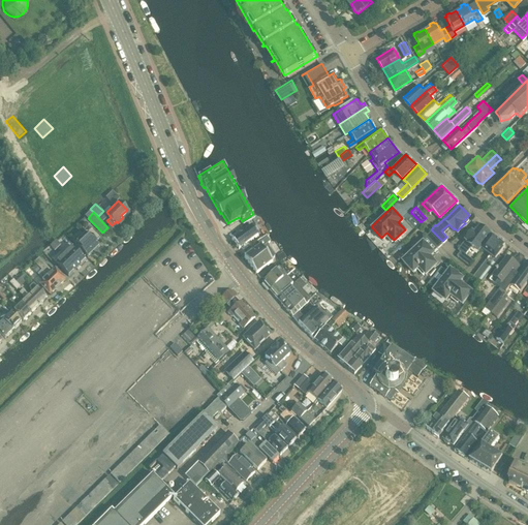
[(85,230),(73,242),(87,255),(98,243),(94,239),(98,235),(90,225),(87,222),(82,227),(85,230)]
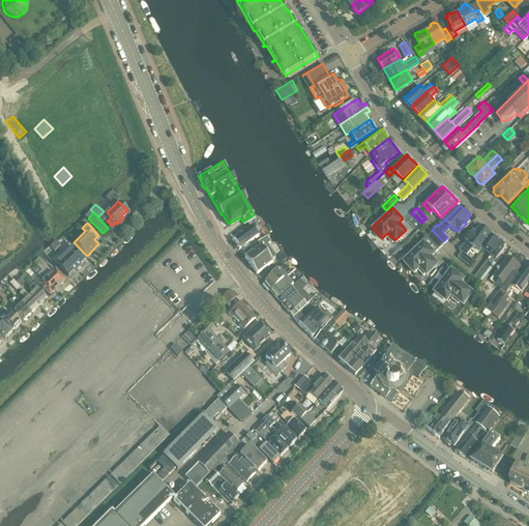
[(251,223),(231,237),(238,246),(240,244),(244,251),(251,246),(246,240),(257,233),(257,234),(261,232),(256,225),(254,227),(251,223)]
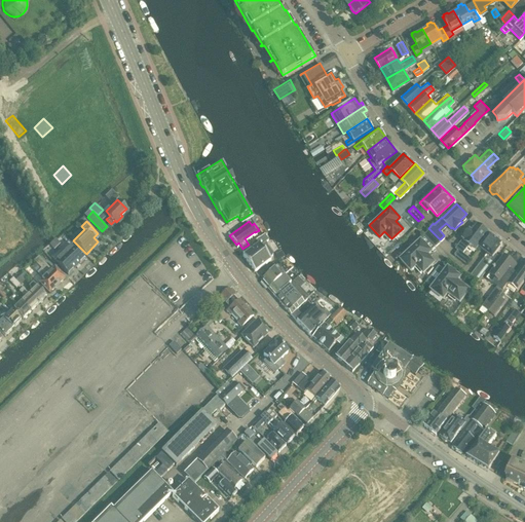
[(487,231),(477,223),(472,230),(469,228),(462,237),(455,247),(457,248),(453,253),(465,262),(470,256),(461,251),(467,243),(475,248),(487,231)]
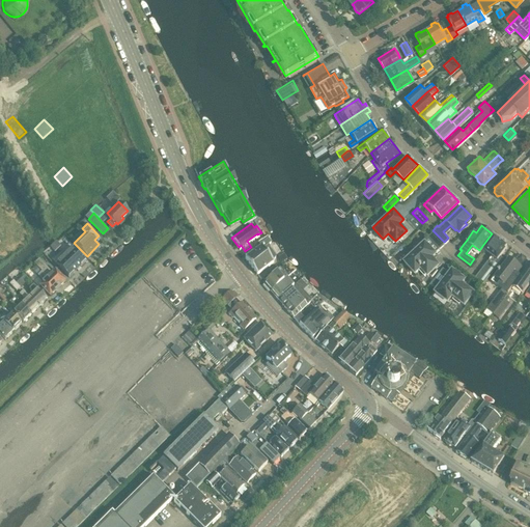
[(439,247),(444,242),(433,230),(427,234),(439,247)]
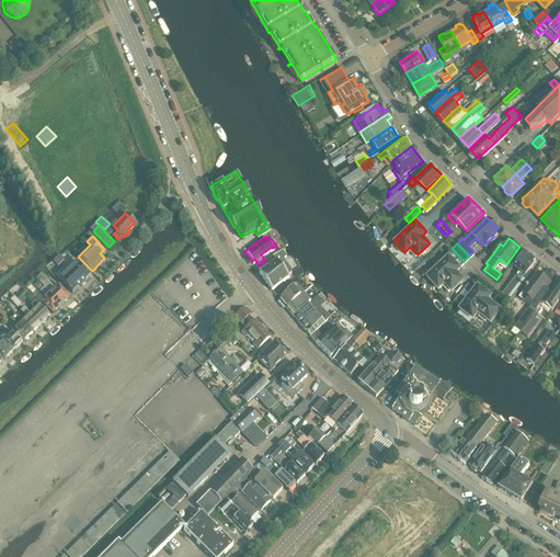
[(281,264),(276,259),(285,253),(281,247),(272,253),(275,257),(258,270),(271,287),(287,274),(286,273),(290,269),(285,261),(281,264)]
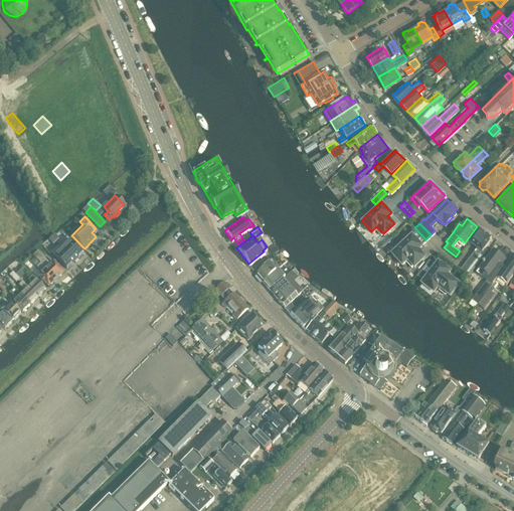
[(478,227),(469,240),(484,252),(487,248),(484,246),(491,237),(478,227)]
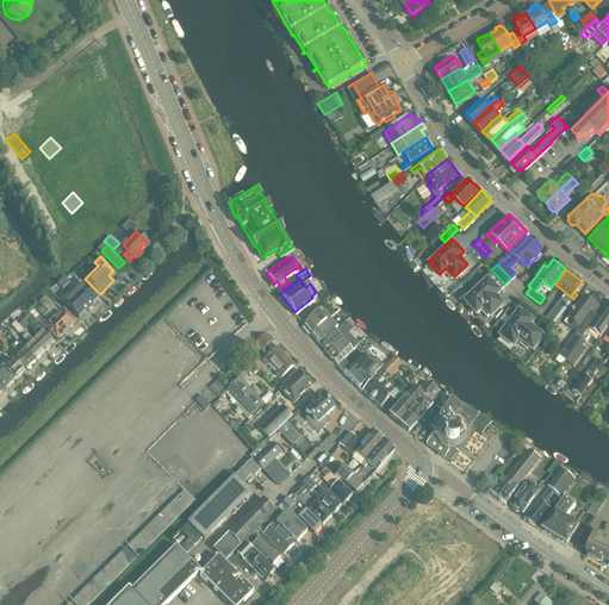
[(78,276),(68,286),(87,306),(97,297),(78,276)]
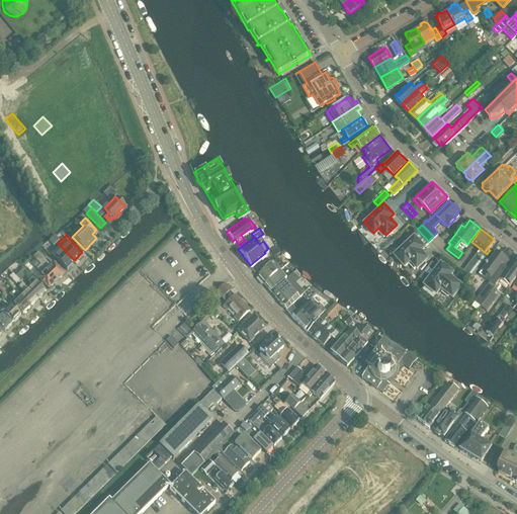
[(424,260),(427,257),(420,249),(424,246),(414,235),(394,254),(404,265),(409,260),(416,267),(418,265),(420,268),(426,261),(424,260)]
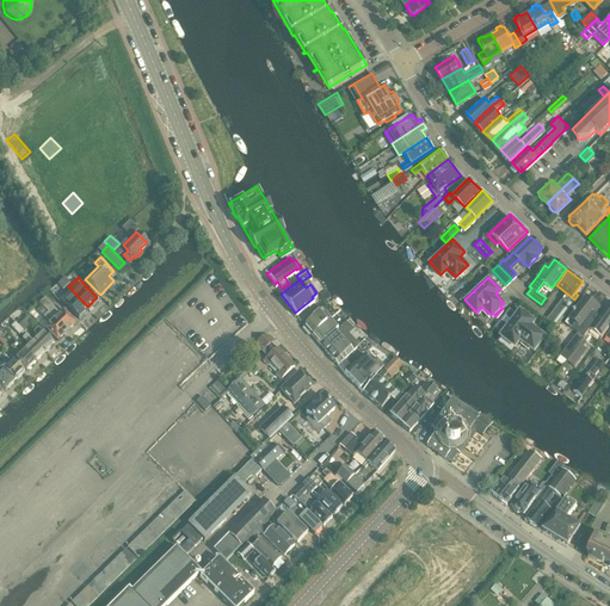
[(68,286),(59,296),(78,316),(87,307),(68,286)]
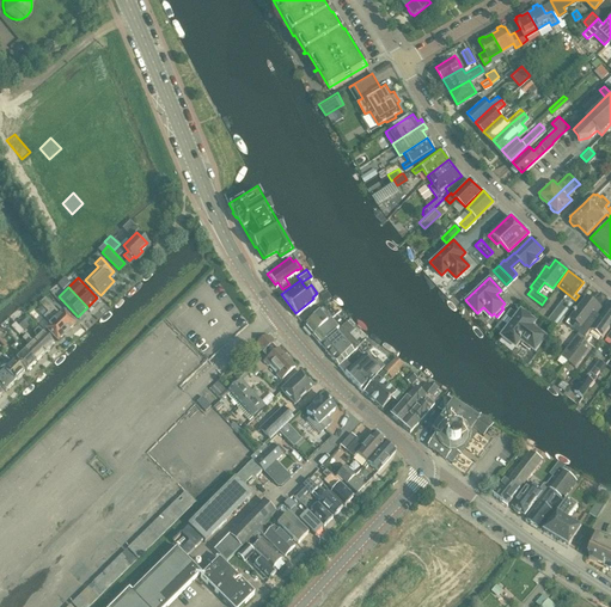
[(599,304),(605,294),(600,290),(593,300),(585,294),(566,322),(576,330),(560,354),(567,359),(584,337),(594,324),(605,308),(599,304)]
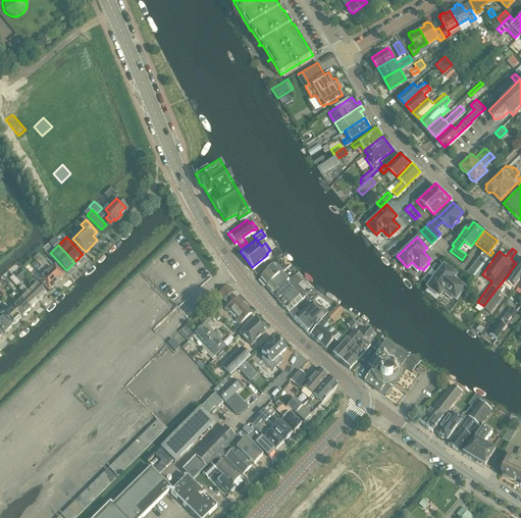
[(50,266),(38,253),(37,252),(33,257),(40,264),(55,280),(63,272),(53,262),(50,266)]
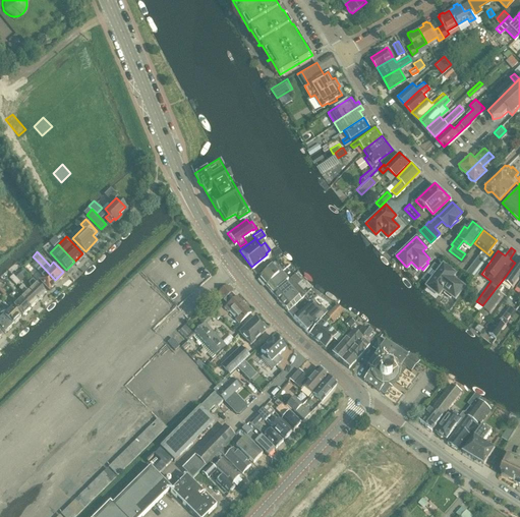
[(519,274),(519,255),(515,263),(506,276),(497,287),(494,291),(496,292),(499,289),(503,284),(508,288),(511,284),(513,285),(519,274)]
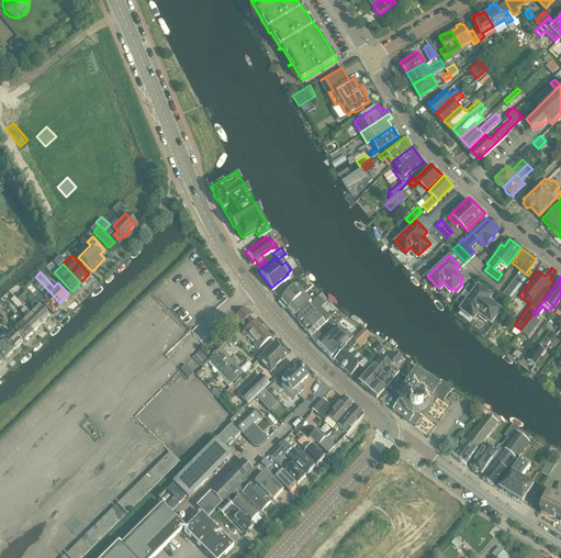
[(296,294),(302,291),(307,287),(300,277),(278,296),(284,304),(296,294)]
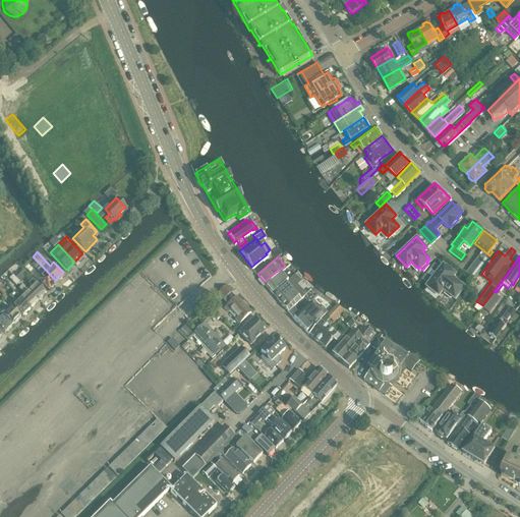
[(473,260),(465,271),(473,277),(480,266),(473,260)]
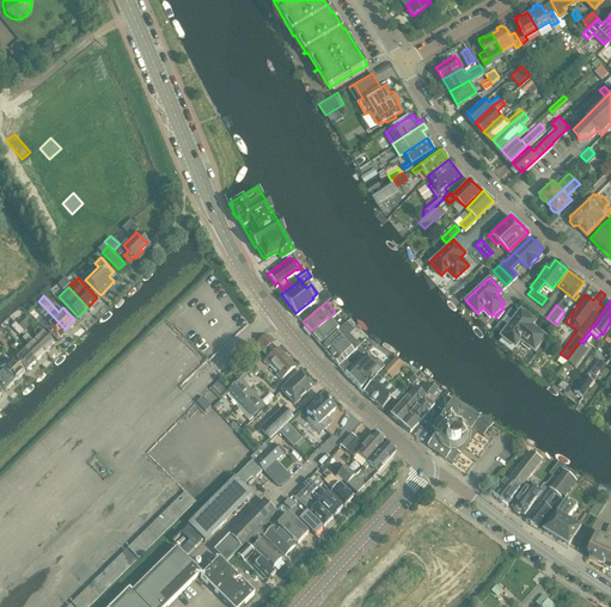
[(520,308),(518,312),(509,306),(495,324),(503,330),(501,335),(514,345),(520,338),(535,349),(545,335),(531,324),(535,319),(520,308)]
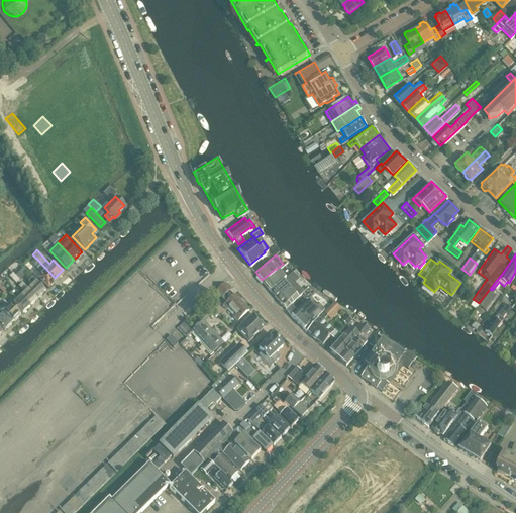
[(47,285),(54,279),(55,278),(39,262),(35,266),(41,271),(37,275),(47,285)]
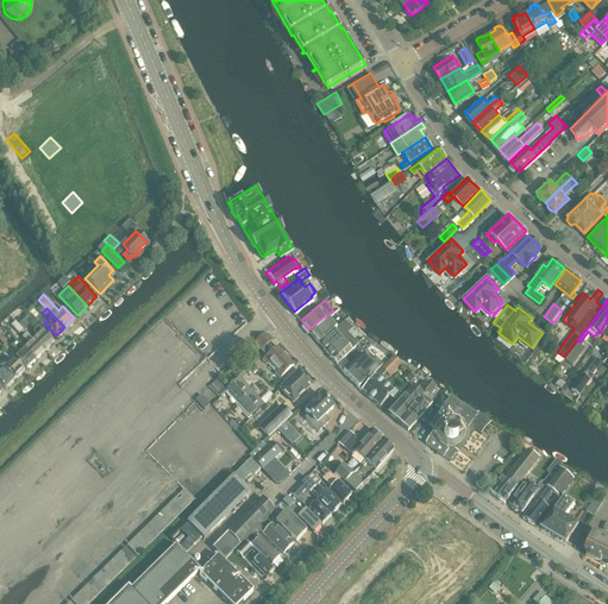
[(331,319),(327,315),(321,319),(308,329),(317,339),(334,323),(343,318),(338,313),(331,319)]
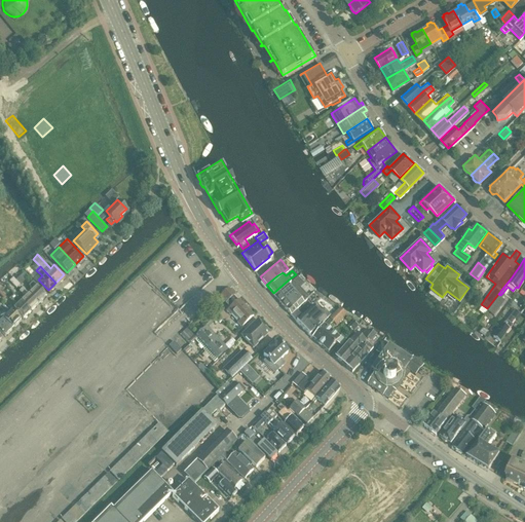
[(11,274),(8,277),(15,285),(19,282),(14,277),(11,274)]
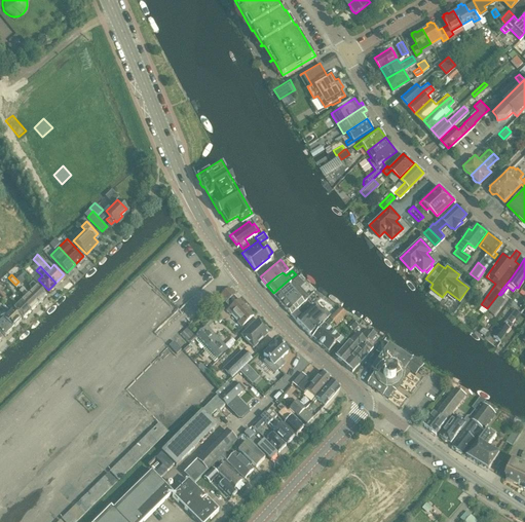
[(296,274),(289,280),(273,293),(282,303),(289,312),(295,306),(306,295),(300,287),(299,286),(303,283),(296,274)]
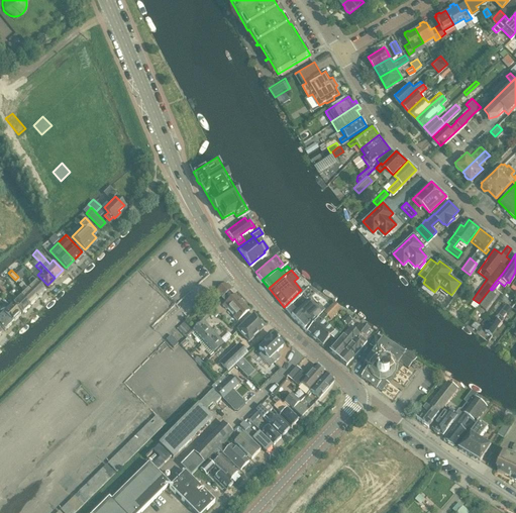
[(36,296),(42,290),(44,288),(31,274),(27,279),(31,283),(27,286),(36,296)]
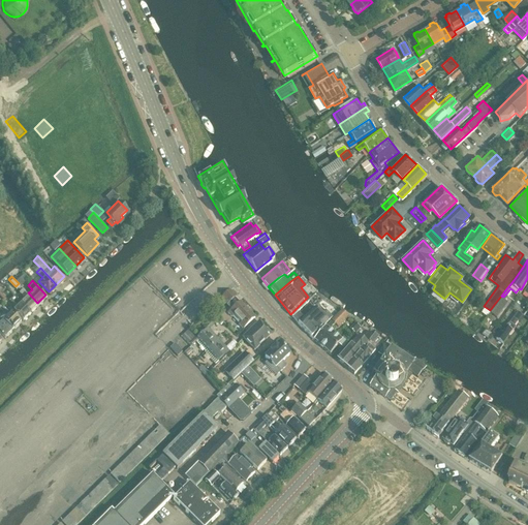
[(30,310),(35,305),(37,303),(28,292),(22,286),(19,290),(25,297),(21,301),(30,310)]
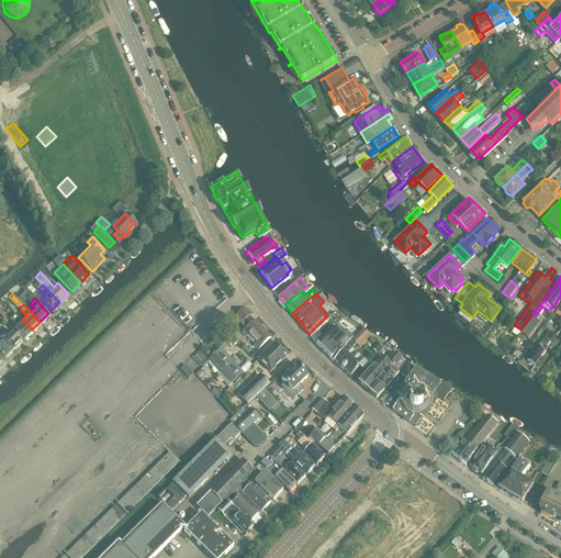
[(239,321),(249,312),(243,304),(233,314),(239,321)]
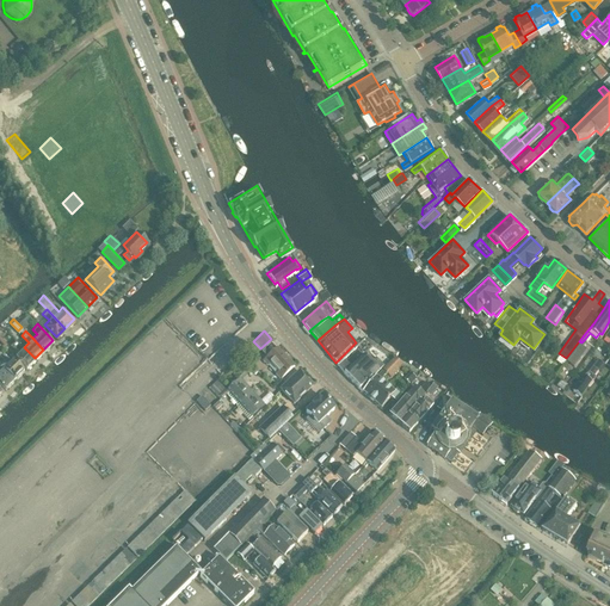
[(14,356),(25,368),(35,358),(24,347),(16,339),(11,342),(19,351),(14,356)]
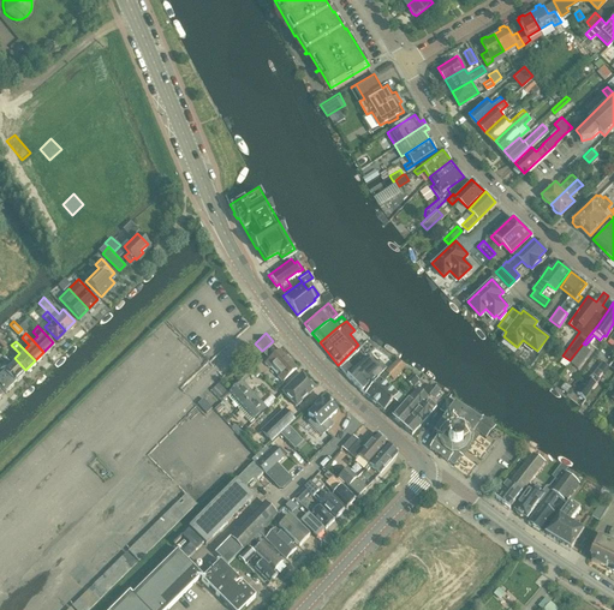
[(270,363),(275,366),(279,371),(276,374),(281,378),(296,365),(278,347),(263,360),(268,365),(270,363)]
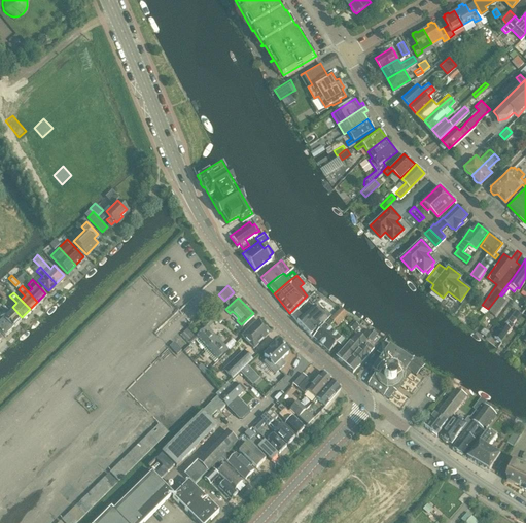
[(162,301),(144,316),(153,325),(170,310),(162,301)]
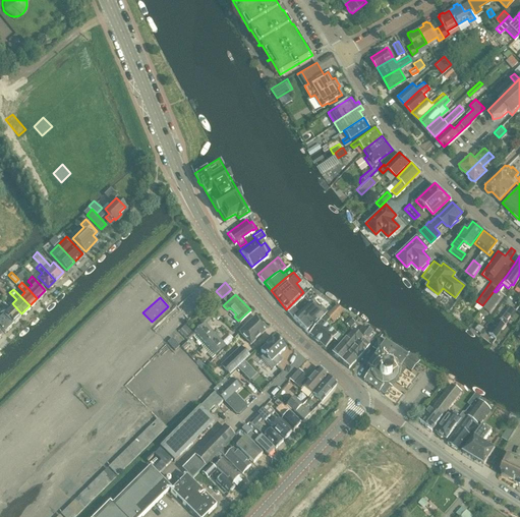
[(286,309),(293,316),(299,323),(305,329),(323,312),(326,308),(320,302),(320,301),(315,305),(309,299),(298,310),(292,303),(286,309)]
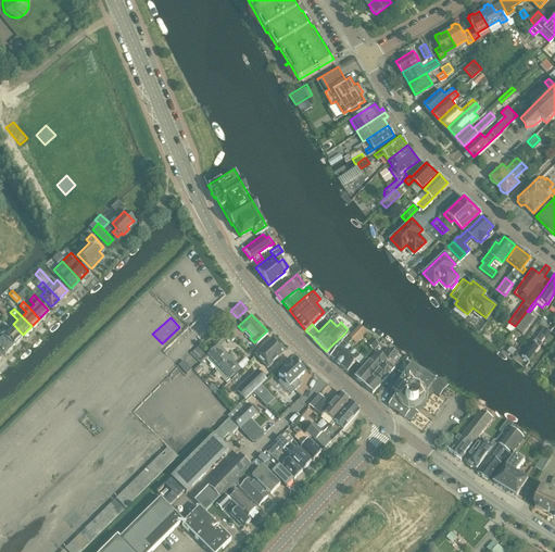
[(112,322),(93,339),(103,349),(103,348),(121,333),(121,331),(112,322)]
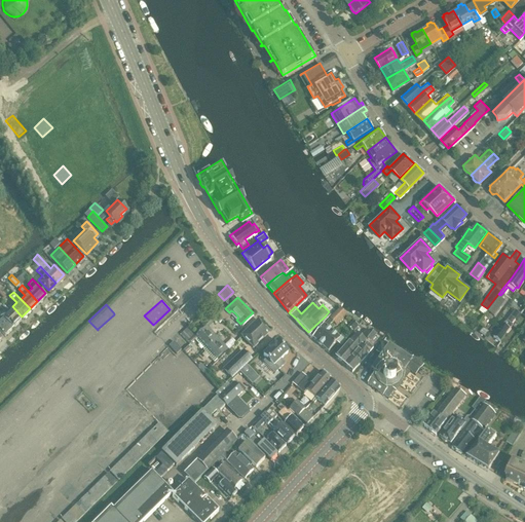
[(0,313),(11,326),(12,325),(20,319),(9,307),(5,311),(0,305),(0,313)]
